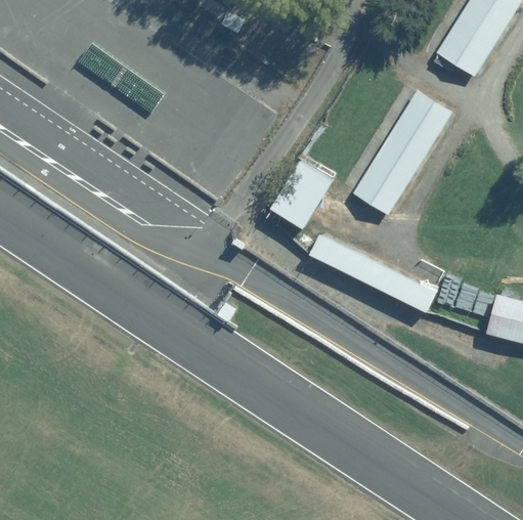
[(469,0),(440,46),(478,70),(521,0),(469,0)]
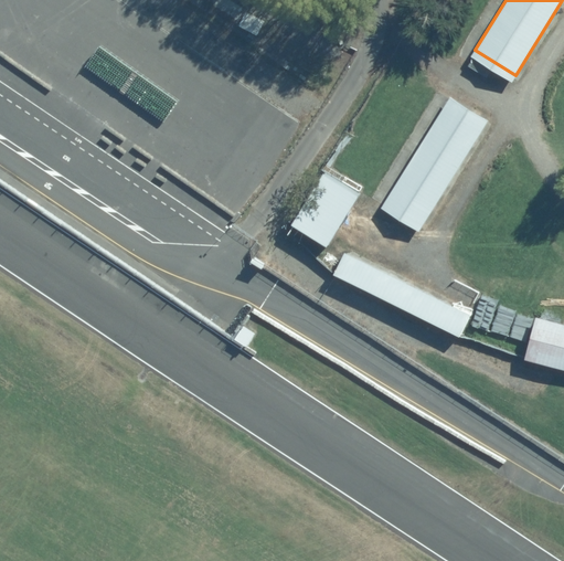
[(487,119),(451,96),(381,207),(419,230),(487,119)]
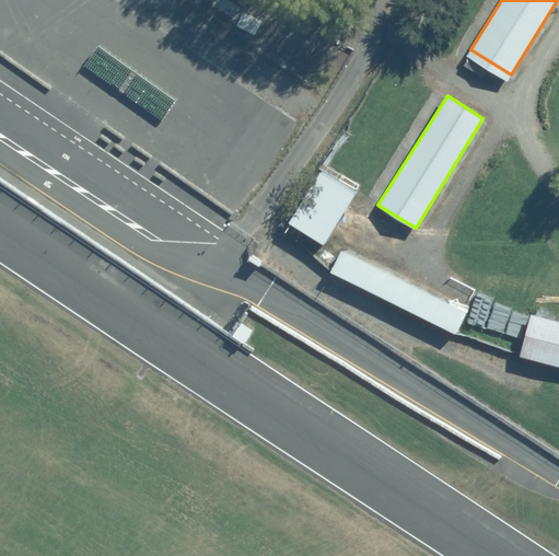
[(356,192),(321,170),(287,223),(322,243),(356,192)]
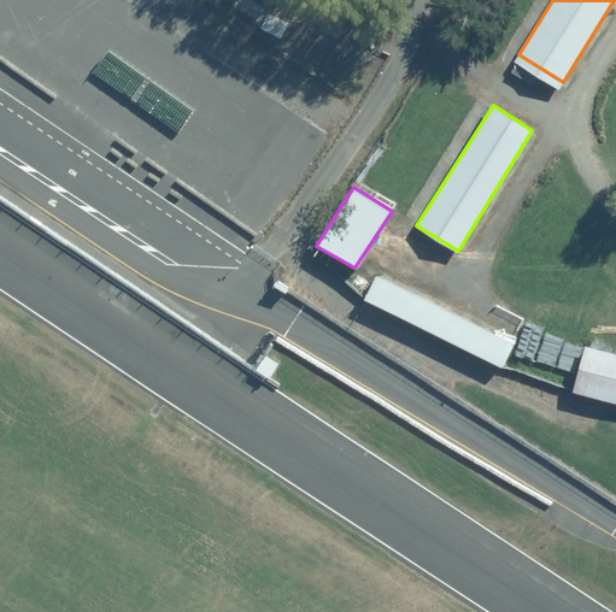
[(512,341),(375,276),(363,300),(498,366),(512,341)]
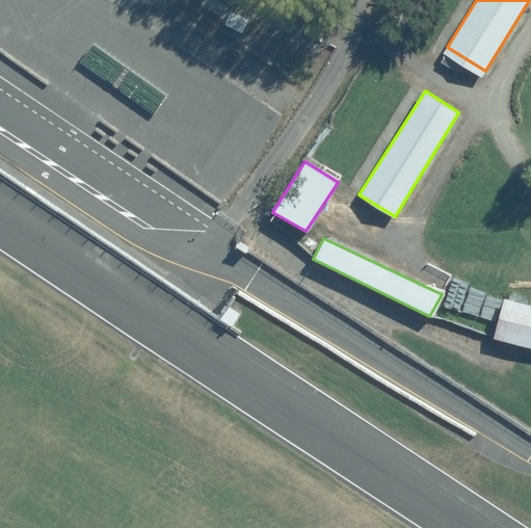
[(530,305),(503,298),(494,338),(530,346),(530,305)]
